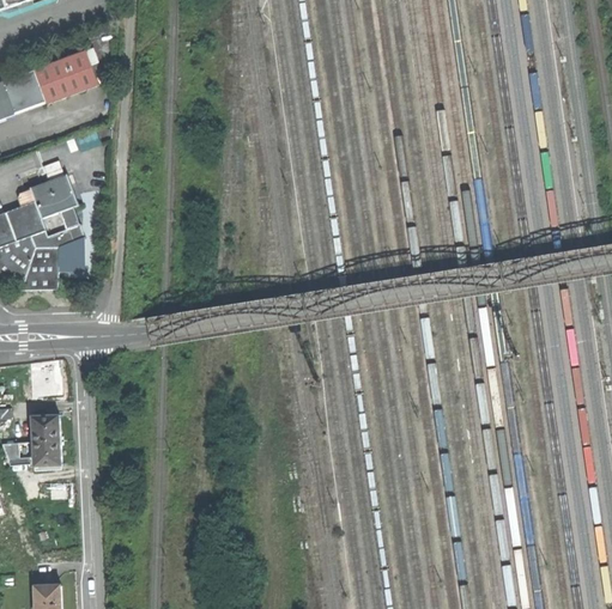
[(0,12),(31,0),(0,0),(0,12)]
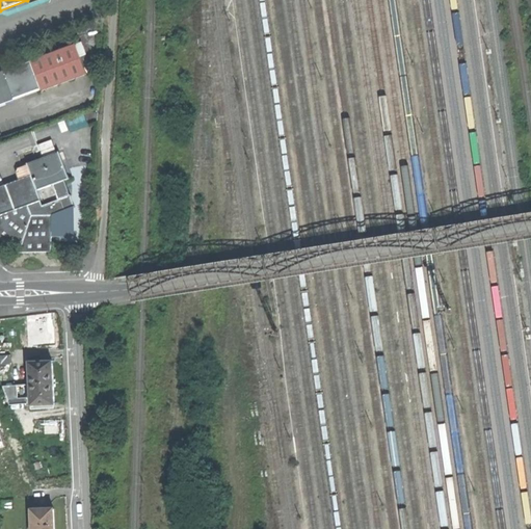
[(82,43),(75,46),(79,57),(86,54),(82,43)]
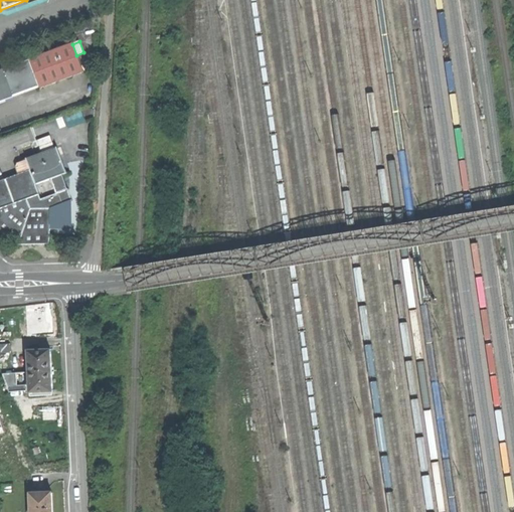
[(72,44),(29,59),(38,87),(82,71),(76,55),(72,44)]
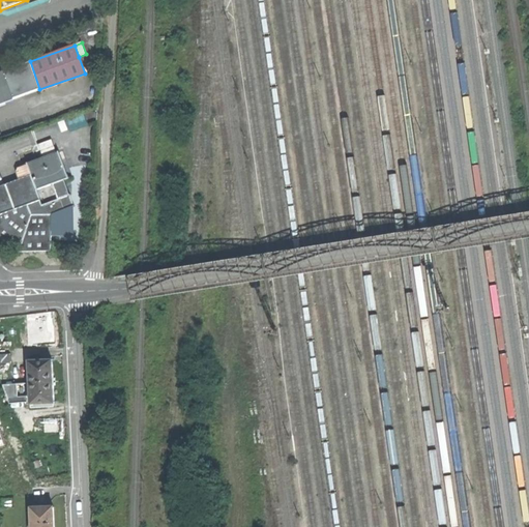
[(0,104),(39,89),(30,61),(0,71),(0,104)]
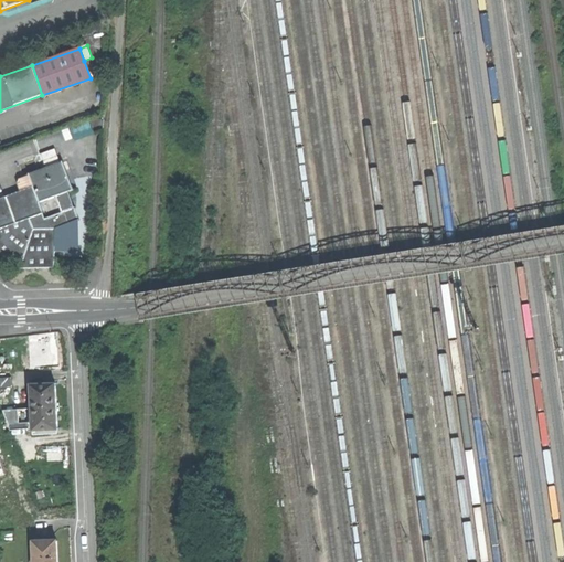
[(40,150),(45,167),(60,161),(54,145),(40,150)]
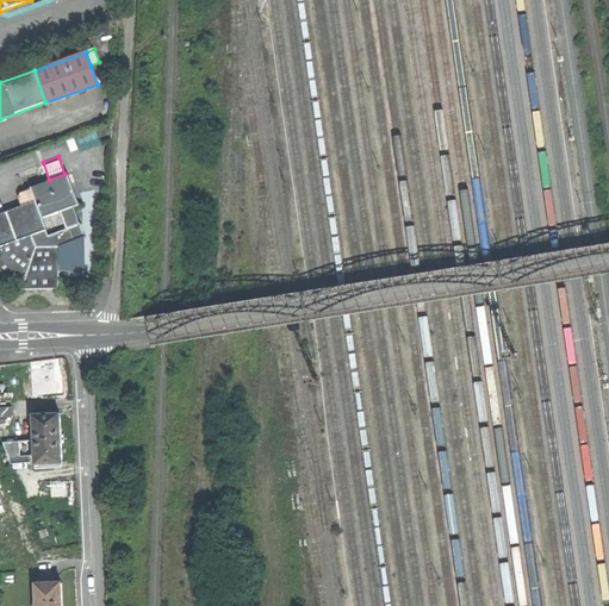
[(49,180),(30,186),(35,201),(19,206),(0,213),(0,275),(18,289),(56,287),(61,242),(86,233),(81,219),(74,222),(69,205),(78,201),(68,173),(64,174),(49,180)]
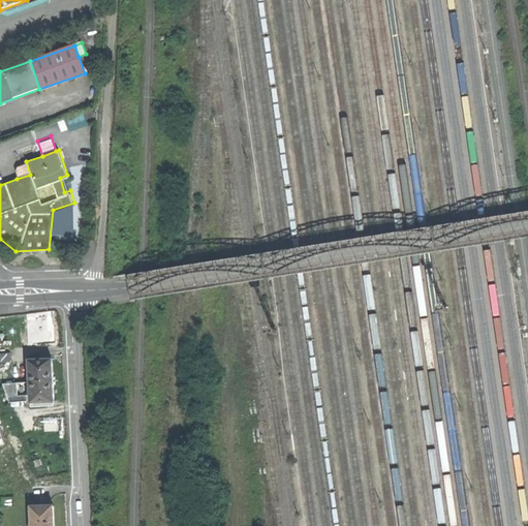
[(13,173),(17,179),(30,175),(26,161),(18,164),(13,173)]
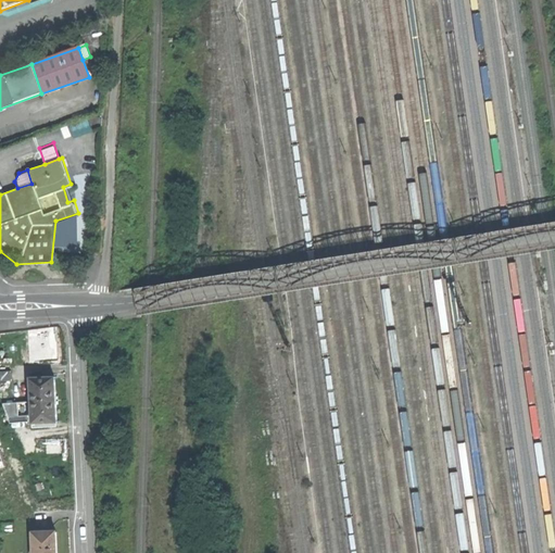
[(0,379),(9,380),(9,369),(0,368),(0,379)]
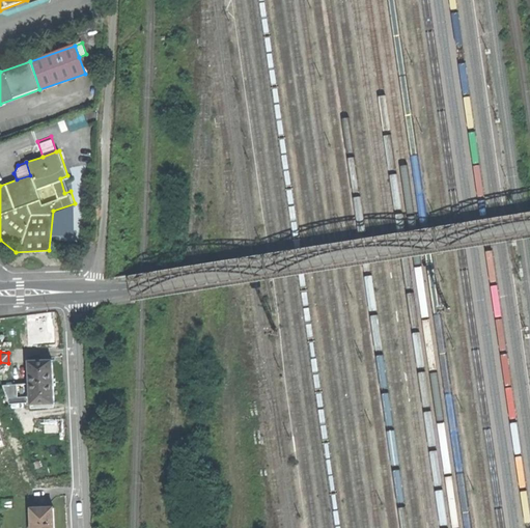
[(26,362),(29,405),(52,403),(49,360),(26,362)]
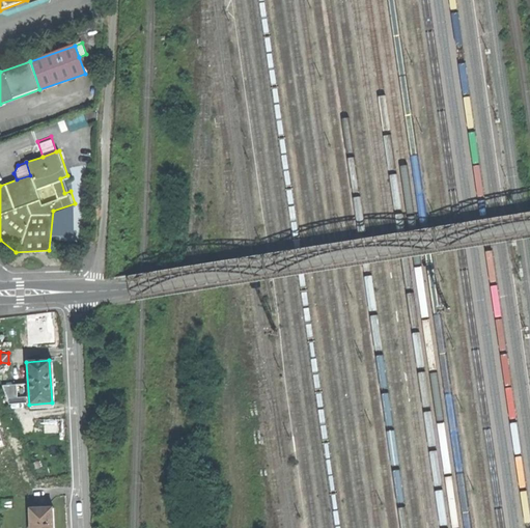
[(0,387),(5,400),(15,397),(8,381),(0,384),(0,387)]
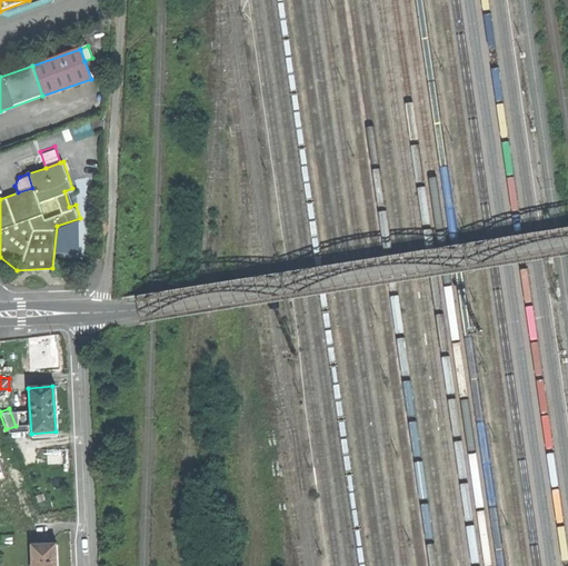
[(56,565),(55,542),(30,543),(30,565),(56,565)]
